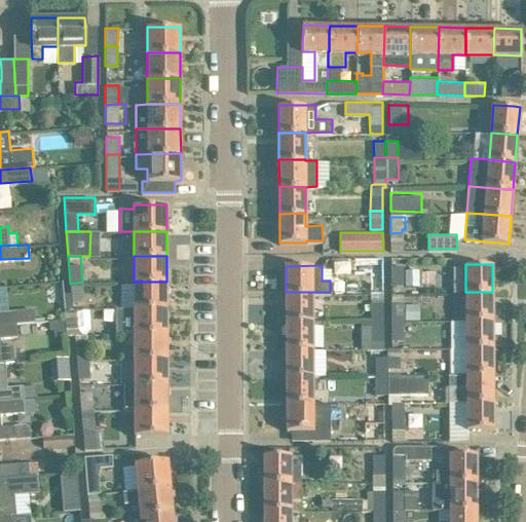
[(390,285),(404,285),(403,265),(389,265),(390,285)]
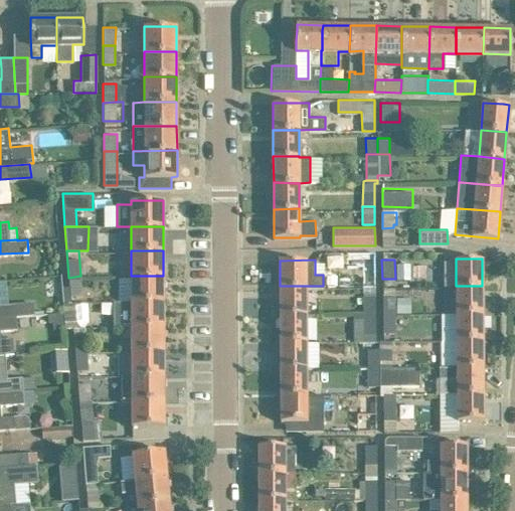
[(327,274),(327,284),(336,284),(336,274),(327,274)]
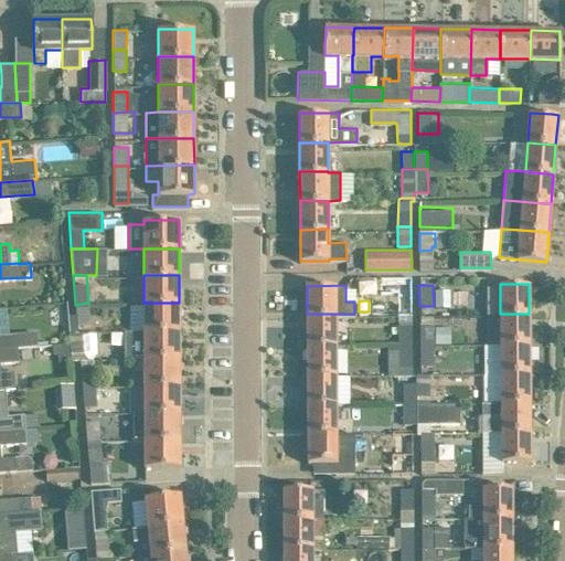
[(88,303),(75,305),(77,326),(91,324),(88,303)]
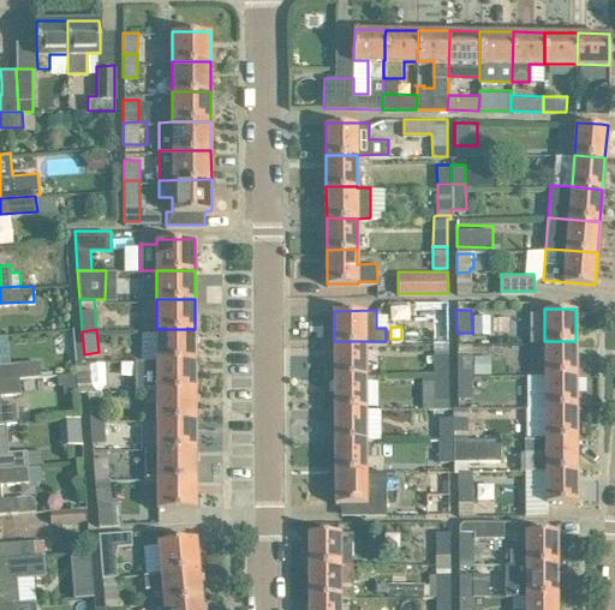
[(195,358),(195,329),(156,329),(156,359),(195,358)]
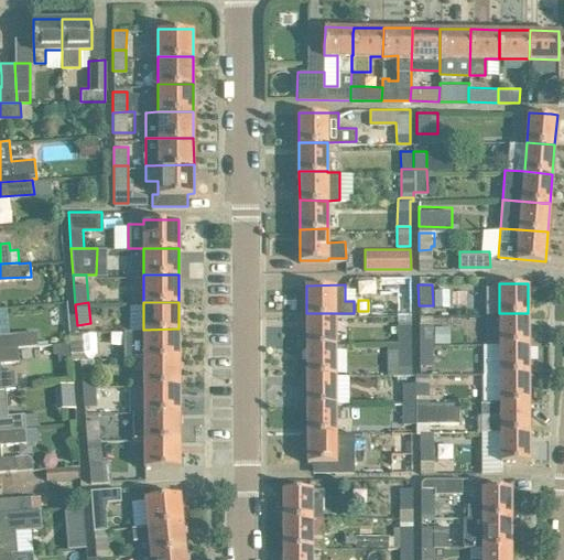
[(398,343),(411,343),(411,311),(398,312),(398,343)]
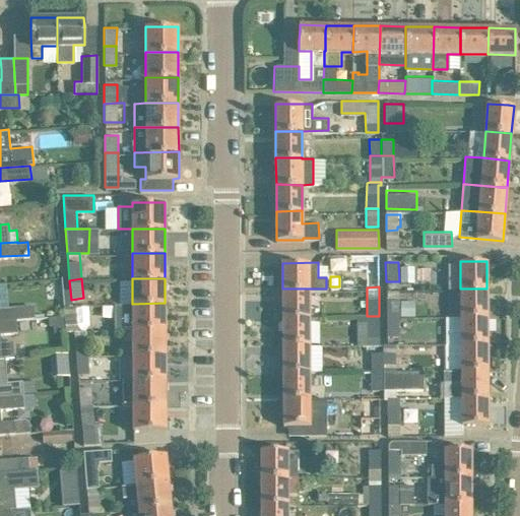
[(309,317),(309,288),(282,288),(282,317),(309,317)]
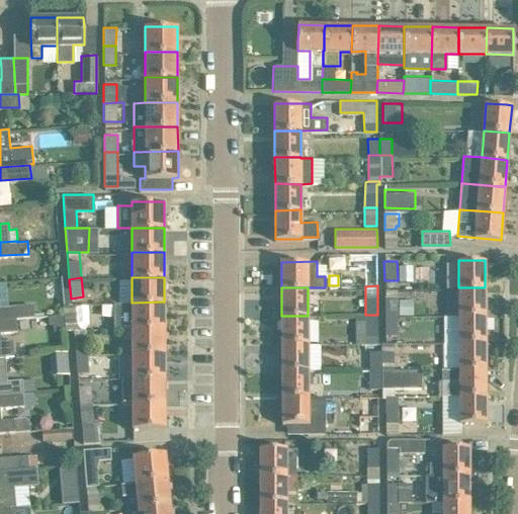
[(486,314),(485,287),(458,287),(458,315),(486,314)]
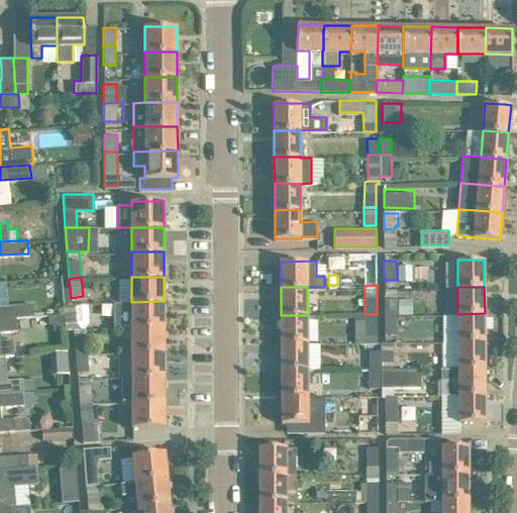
[(385,314),(397,314),(397,288),(384,289),(385,314)]
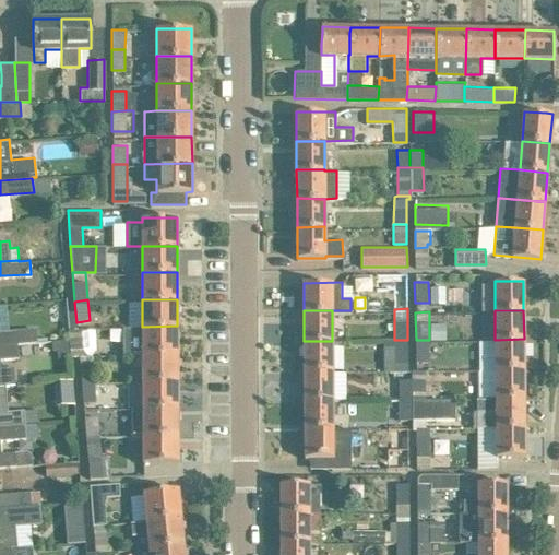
[(442,323),(431,323),(431,338),(442,338),(442,323)]
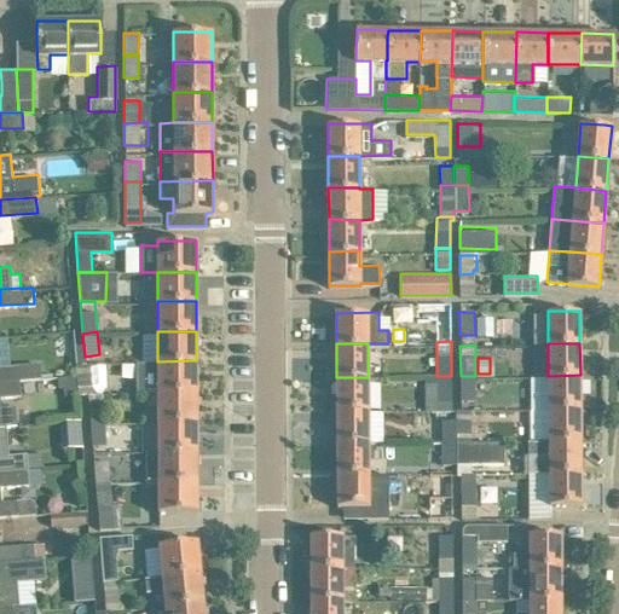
[(196,360),(157,361),(137,361),(137,392),(157,391),(196,391),(196,360)]
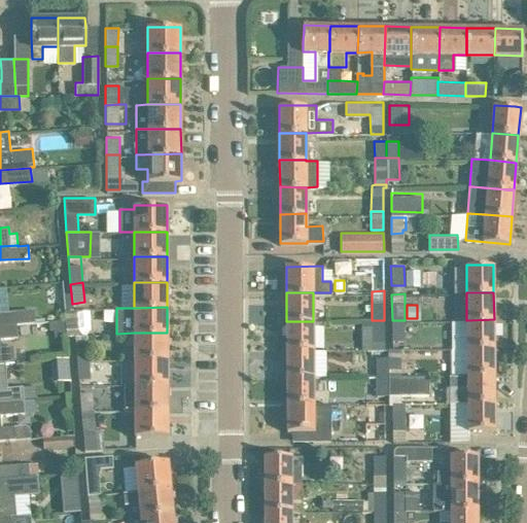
[(77,310),(76,308),(65,309),(66,318),(67,336),(74,335),(79,335),(77,310)]
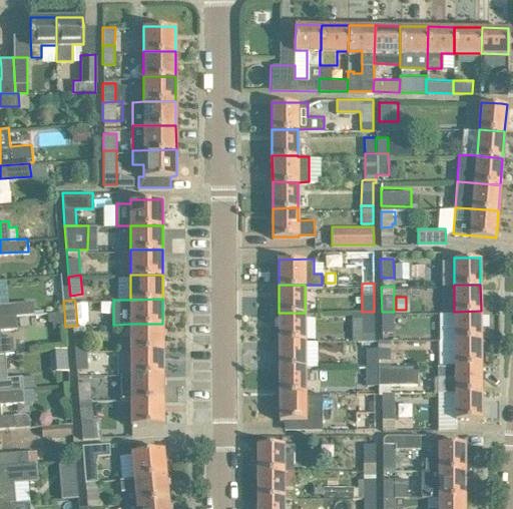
[(0,315),(16,314),(15,302),(8,303),(0,303),(0,315)]
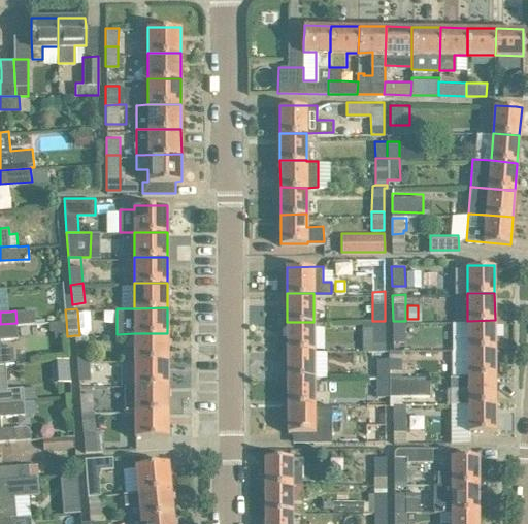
[(50,320),(51,329),(54,328),(55,336),(67,336),(66,319),(50,320)]
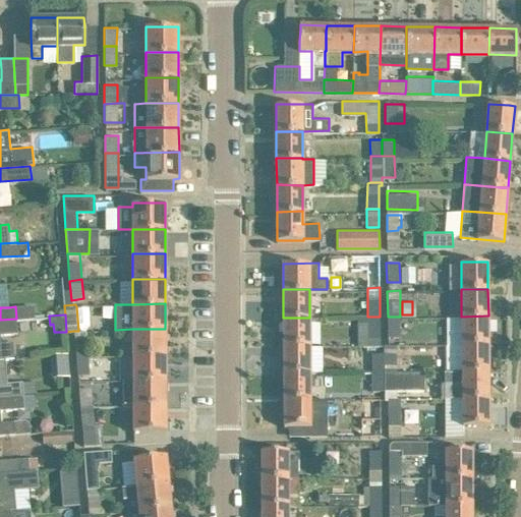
[(461,317),(461,318),(453,318),(453,344),(461,344),(488,343),(488,316),(461,317)]
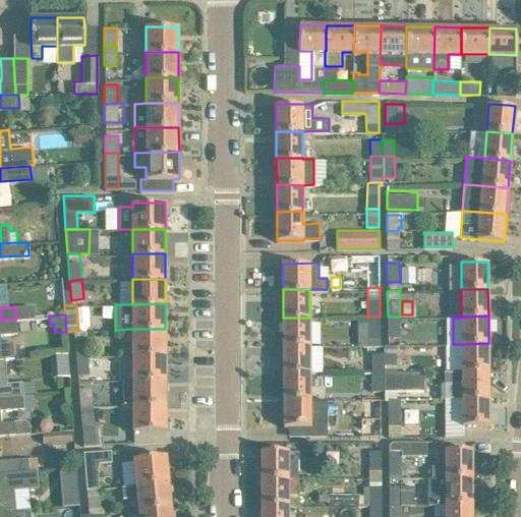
[(367,318),(352,318),(352,327),(359,327),(359,344),(381,344),(380,317),(367,317),(367,318)]
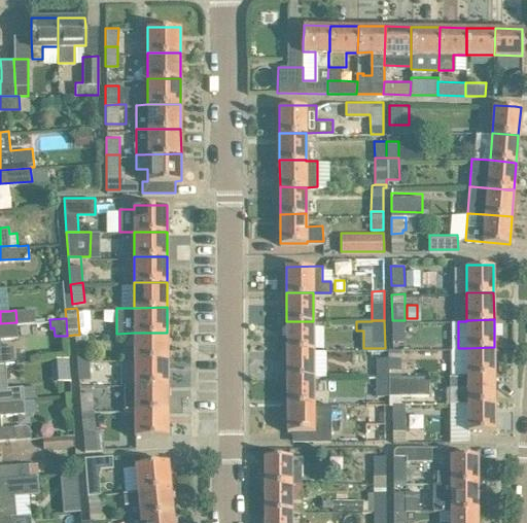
[(392,348),(396,348),(405,348),(405,320),(392,320),(392,348)]
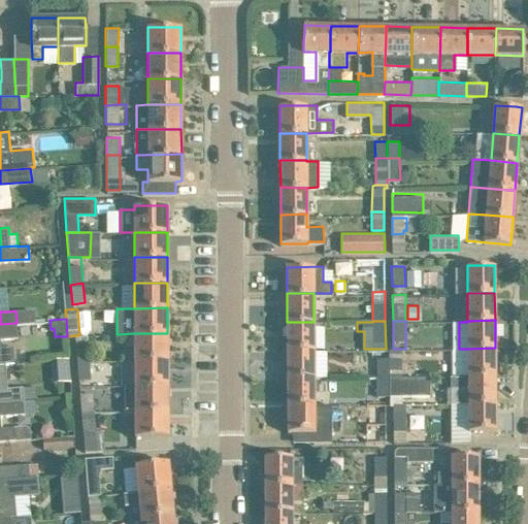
[(314,349),(314,322),(287,322),(288,349),(314,349)]
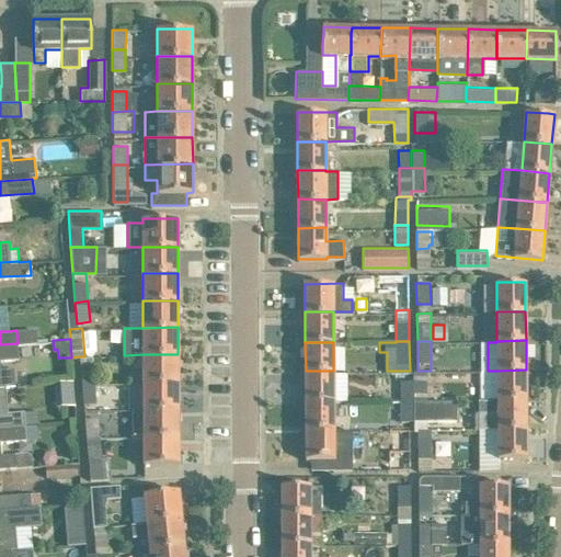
[(18,343),(0,344),(0,359),(19,357),(18,343)]
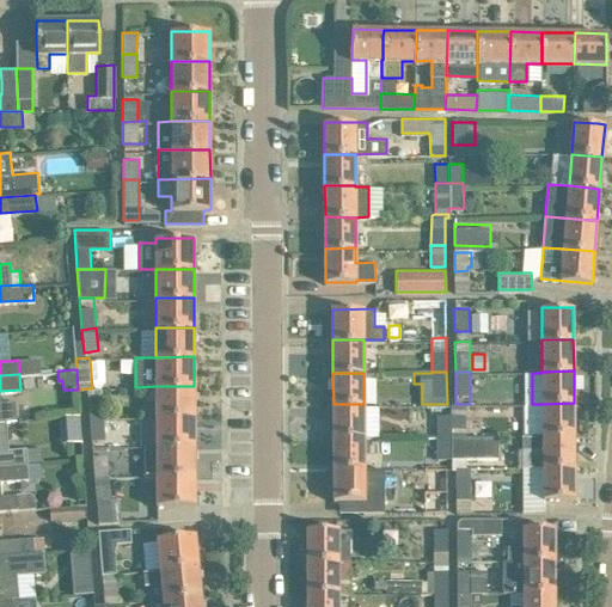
[(194,416),(194,386),(155,386),(155,416),(194,416)]
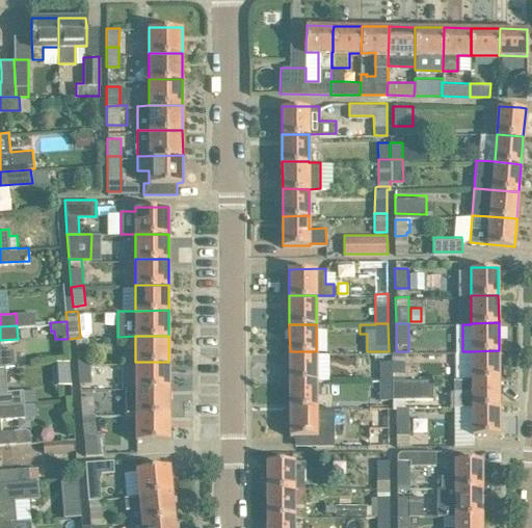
[(87,337),(80,338),(75,338),(77,363),(90,362),(87,337)]
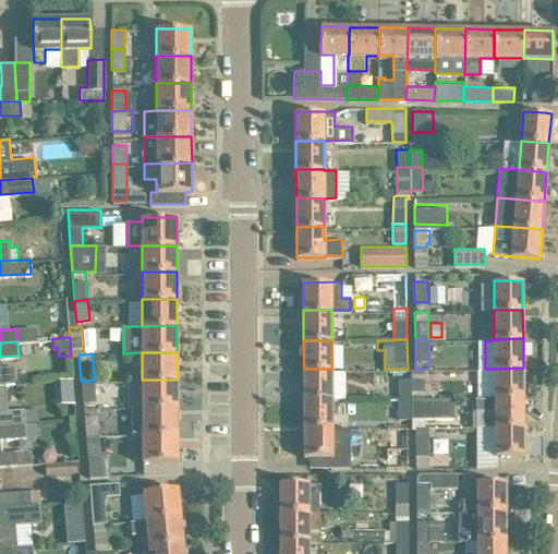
[(0,383),(10,383),(10,384),(15,383),(13,364),(1,365),(0,365),(0,383)]
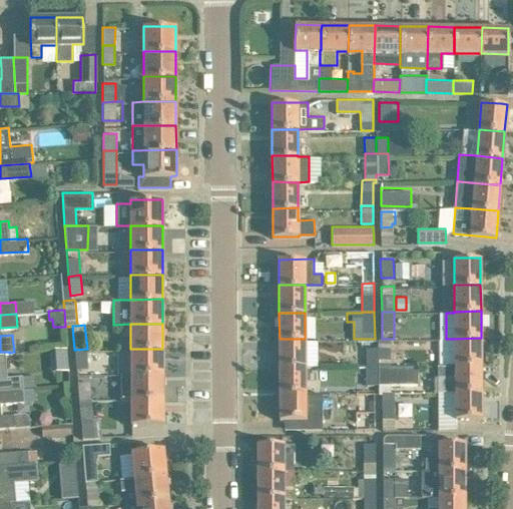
[(481,364),(481,338),(454,339),(455,364),(481,364)]
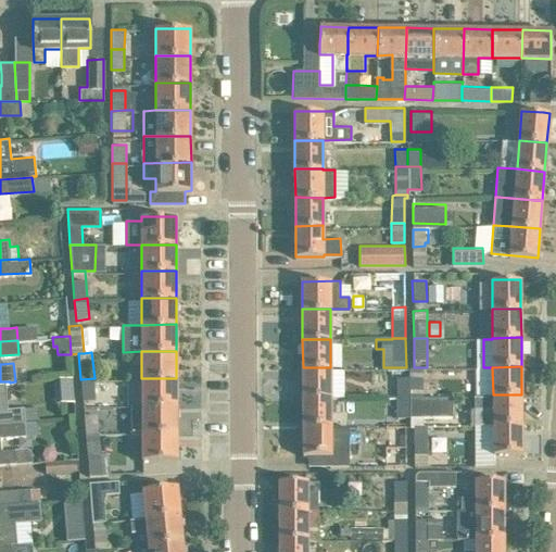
[(330,397),(330,367),(303,367),(303,397),(330,397)]
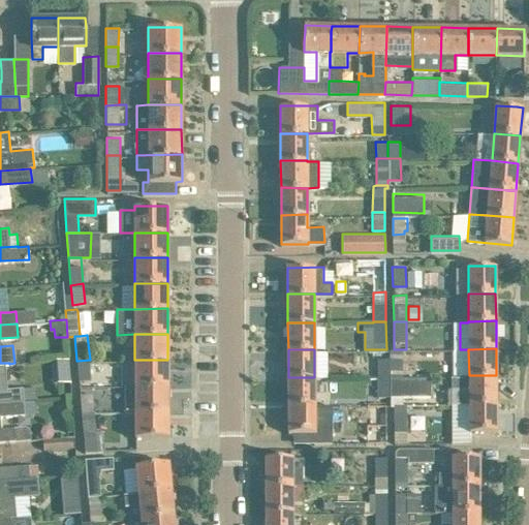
[(365,349),(365,350),(368,350),(368,377),(377,377),(386,376),(390,376),(394,376),(394,349),(386,349),(365,349)]
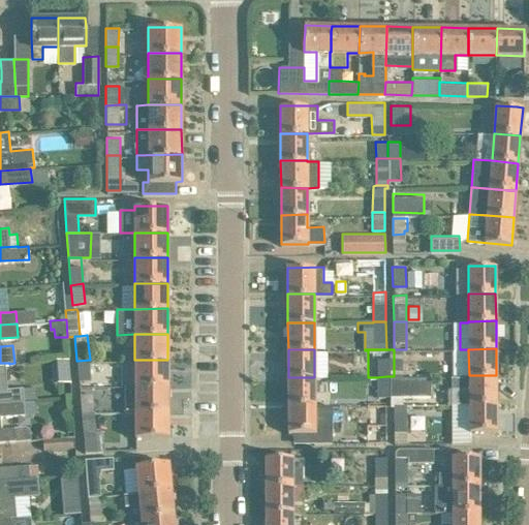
[(403,358),(398,358),(398,349),(394,349),(394,376),(403,376),(403,358)]
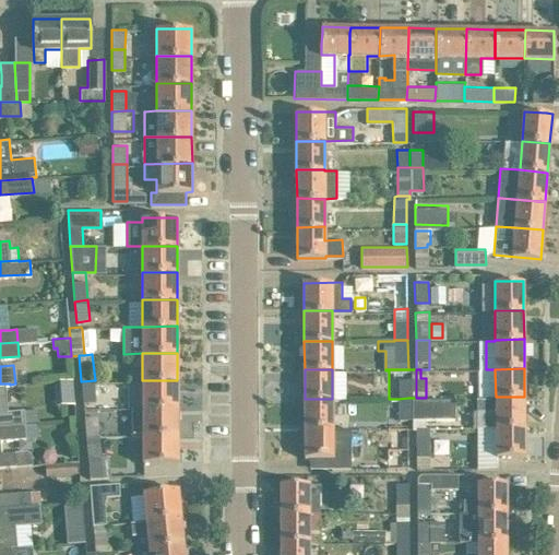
[(95,380),(81,381),(83,402),(96,401),(95,380)]
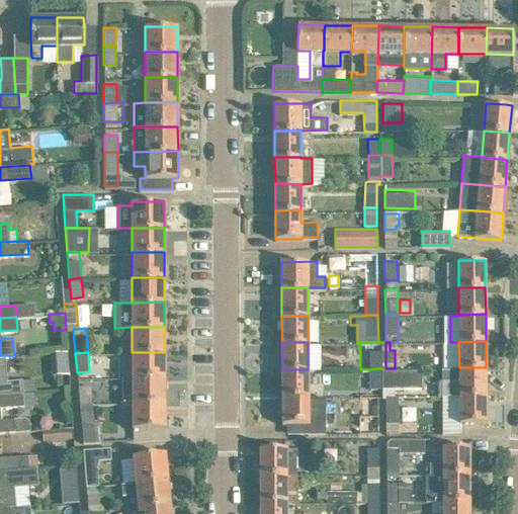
[(164,377),(164,352),(132,352),(132,377),(164,377)]
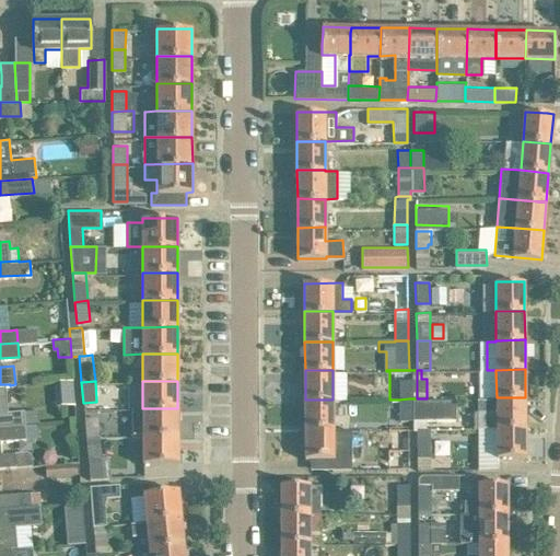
[(0,384),(0,425),(37,423),(36,409),(8,412),(6,385),(10,385),(10,384),(0,384)]
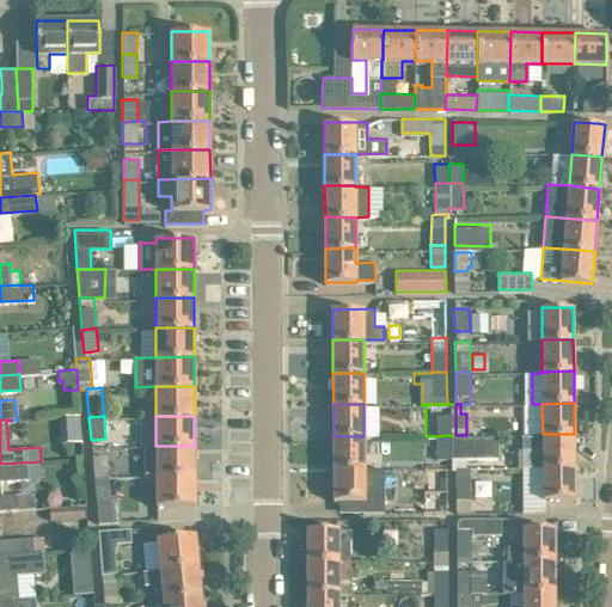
[(522,435),(522,449),(518,449),(518,467),(543,466),(567,466),(574,466),(574,434),(543,434),(522,435)]
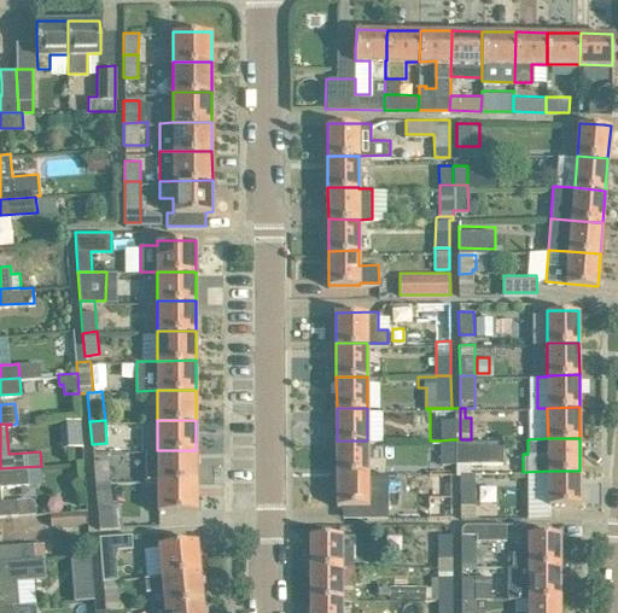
[(455,439),(452,439),(441,441),(441,462),(455,462),(455,439)]
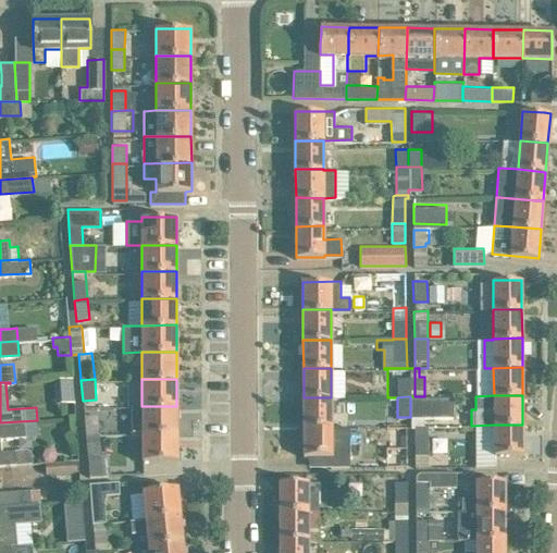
[(424,396),(415,396),(410,396),(410,417),(410,427),(423,427),(423,417),(440,417),(440,396),(424,396)]
